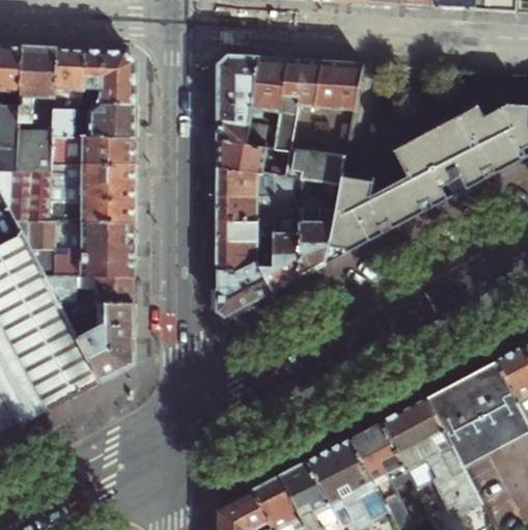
[(502,10),(512,11),(513,0),(431,0),(431,6),(462,8),(502,10)]
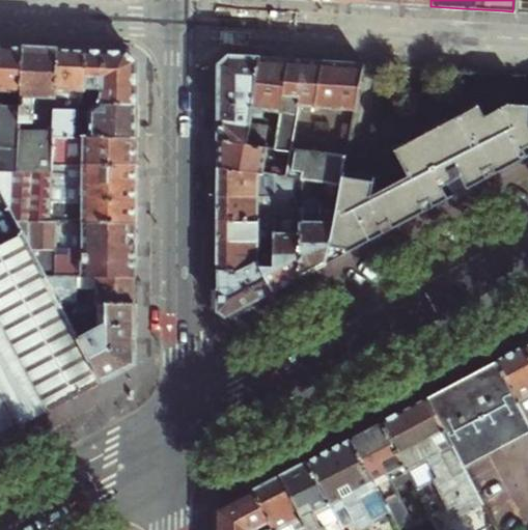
[(513,0),(512,11),(527,11),(527,0),(513,0)]
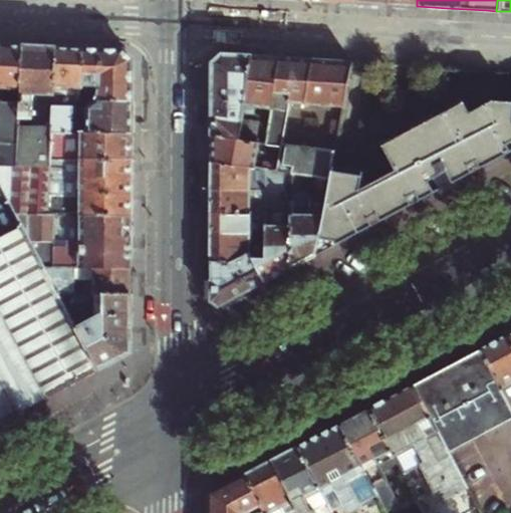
[(6,44),(0,43),(0,143),(15,144),(15,125),(16,122),(19,45),(6,44)]
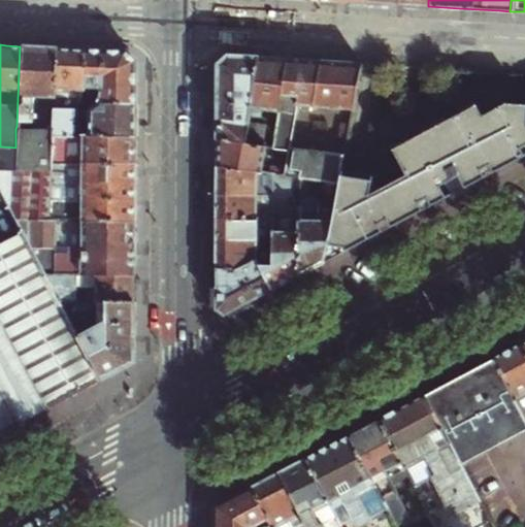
[(38,46),(20,46),(17,126),(28,126),(29,123),(31,123),(32,96),(40,97),(39,123),(52,123),(53,108),(55,47),(38,46)]
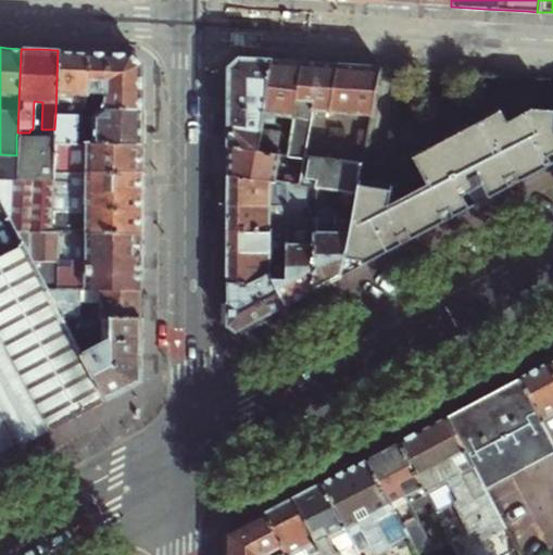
[(72,51),(58,50),(55,114),(68,114),(70,95),(86,95),(88,51),(72,51)]
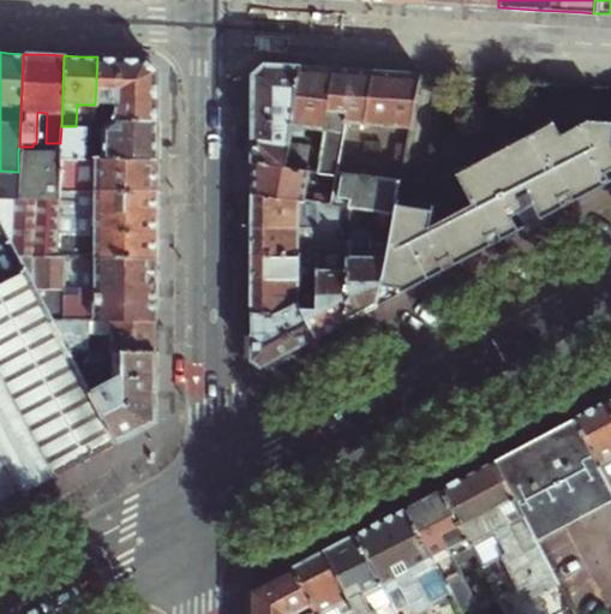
[(123,59),(97,57),(95,105),(95,108),(101,108),(101,101),(112,102),(112,119),(155,120),(155,107),(156,71),(145,59),(123,59)]
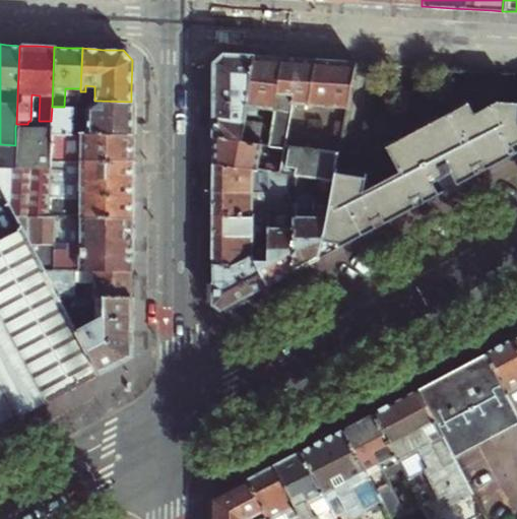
[(211,64),(211,115),(244,121),(252,57),(222,54),(219,58),(211,64)]
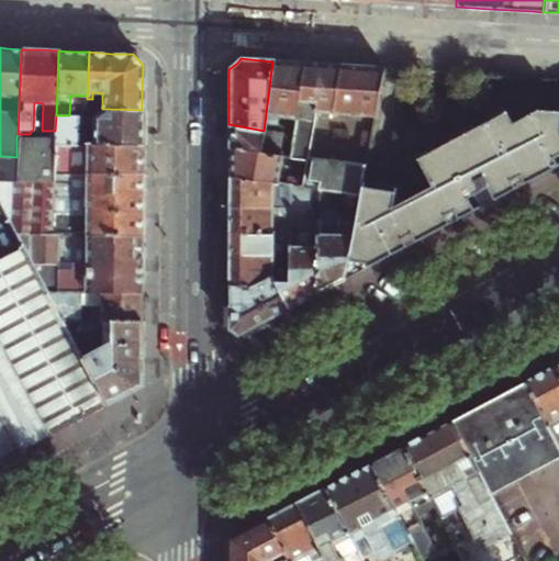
[(372,120),(382,68),(362,67),(321,64),(282,62),(272,62),(264,131),(279,134),(280,118),(295,120),(293,136),(290,159),(301,160),(308,163),(309,157),(315,115),(372,120)]
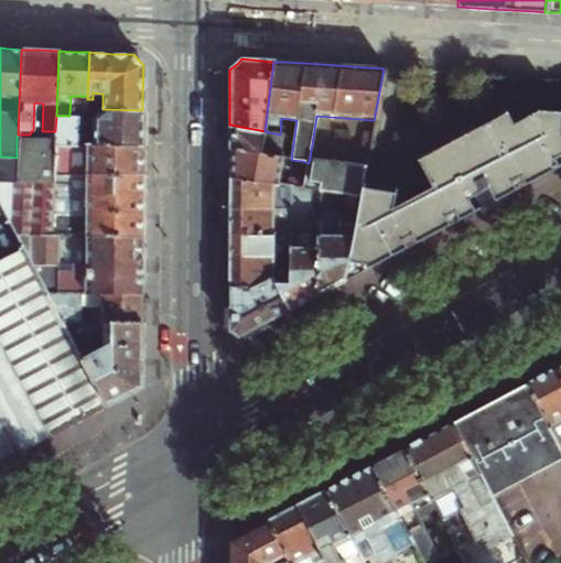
[(142,110),(103,109),(93,117),(87,116),(69,116),(56,116),(55,131),(55,140),(55,144),(78,144),(79,125),(93,126),(92,144),(142,145),(142,127),(142,110)]
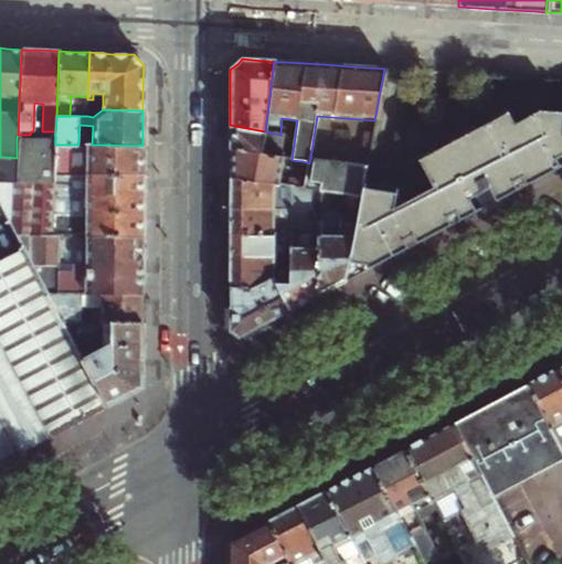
[(417,155),(433,187),(393,206),(395,187),(363,180),(359,198),(345,280),(420,241),(446,226),(465,216),(561,165),(561,113),(538,112),(513,125),(505,109),(489,117),(491,121),(476,130),(474,126),(449,138),(452,142),(435,150),(433,147),(417,155)]
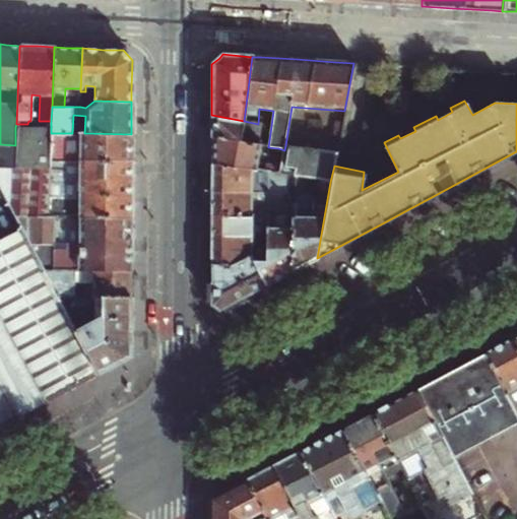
[(211,126),(211,136),(261,145),(268,147),(271,126),(258,124),(244,121),(211,115),(211,126)]
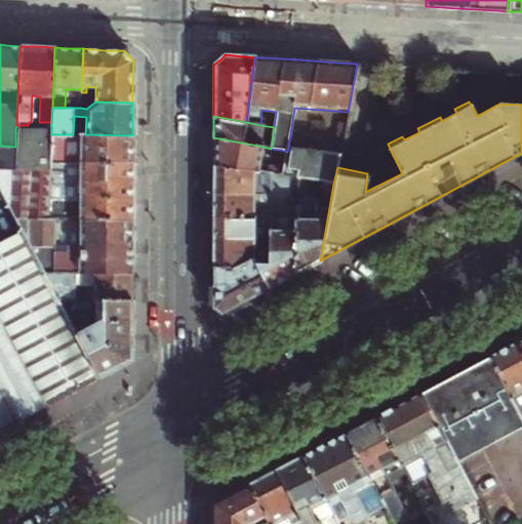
[(51,130),(15,128),(15,147),(14,165),(50,166),(50,161),(51,134),(51,130)]
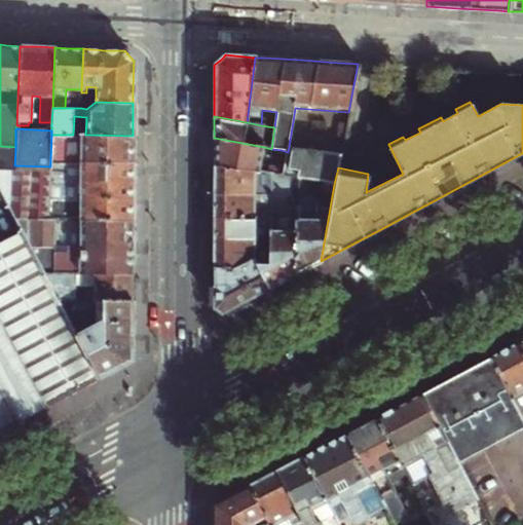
[(51,135),(50,161),(133,162),(133,150),(133,136),(85,135),(73,135),(51,135)]
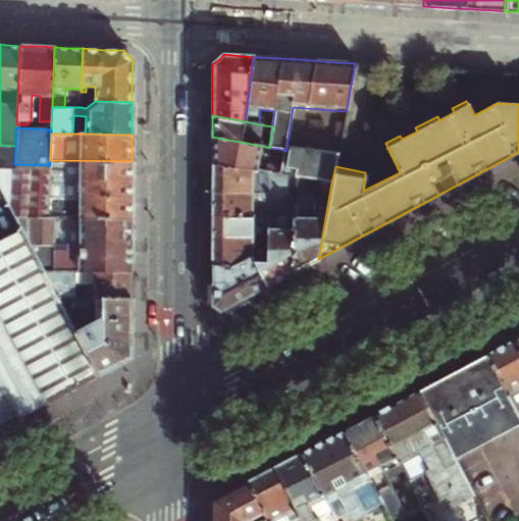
[(262,146),(212,137),(212,154),(212,163),(259,171),(262,146)]
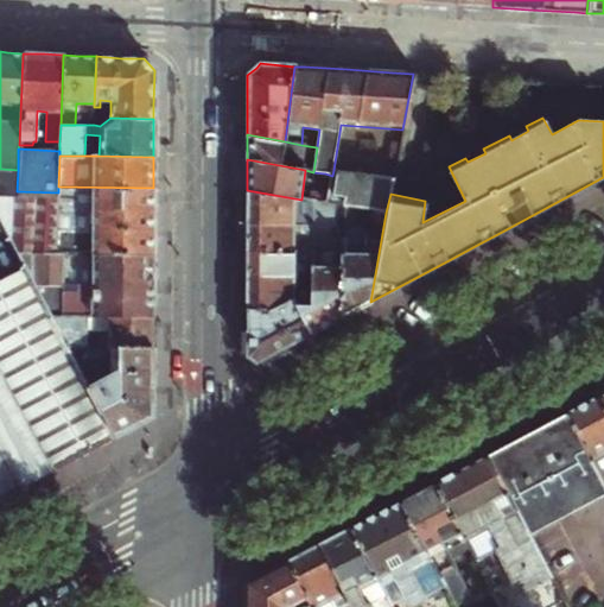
[(0,190),(17,191),(18,170),(0,169),(0,190)]
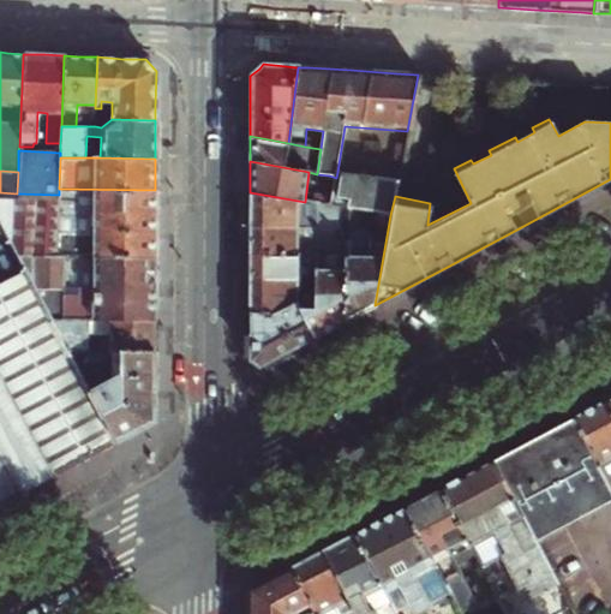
[(336,183),(334,194),(331,206),(349,209),(390,215),(395,196),(397,179),(337,172),(336,178),(336,183)]
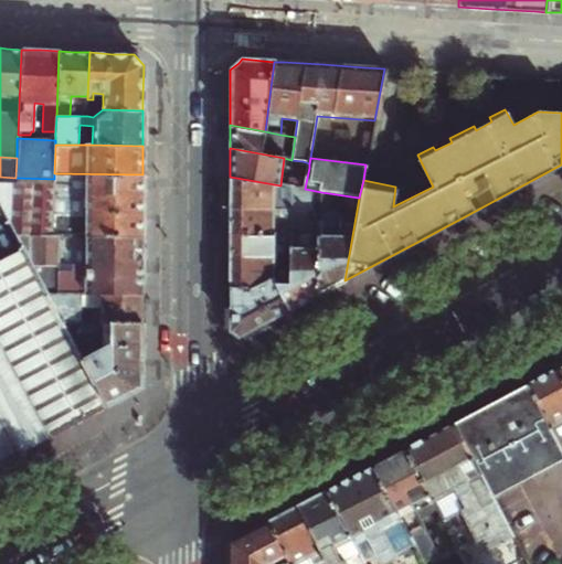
[(142,201),(142,174),(54,173),(54,179),(16,178),(0,177),(0,205),(16,234),(31,234),(64,235),(86,235),(141,236),(142,220),(142,201)]
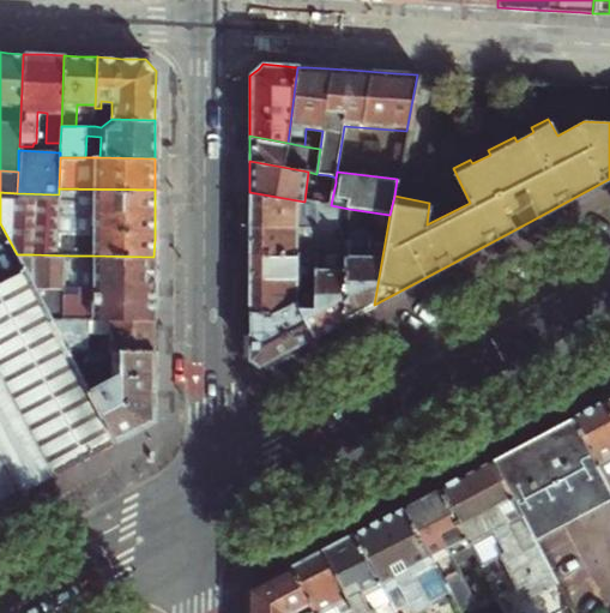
[(315,190),(312,202),(319,204),(331,205),(333,193),(315,190)]
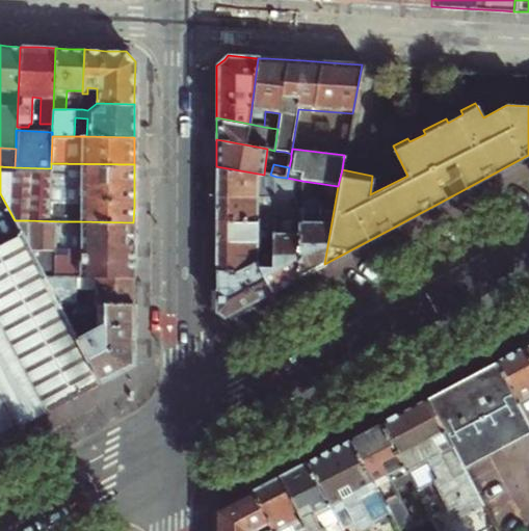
[(264,175),(216,166),(216,189),(216,194),(257,202),(267,204),(268,197),(275,198),(276,177),(270,175),(264,175)]
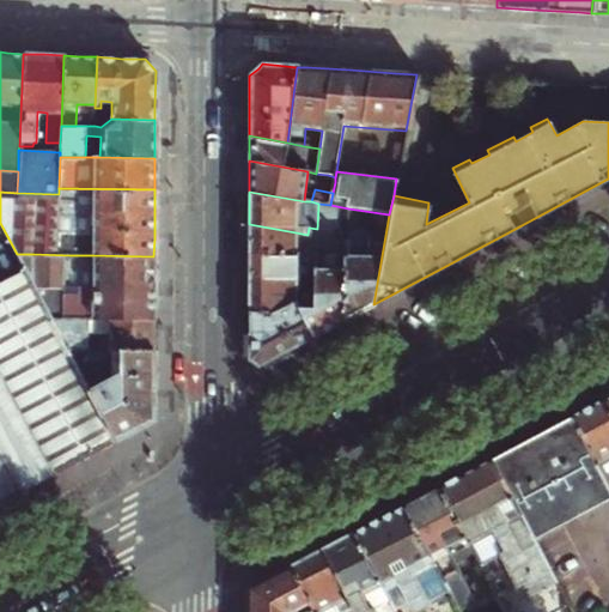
[(373,304),(389,214),(348,208),(347,258),(345,258),(342,321),(364,310),(373,304)]
